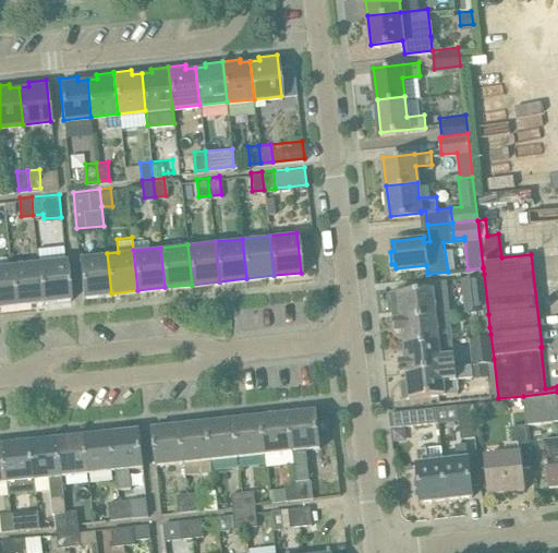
[(83,297),(111,293),(107,253),(79,256),(83,297)]
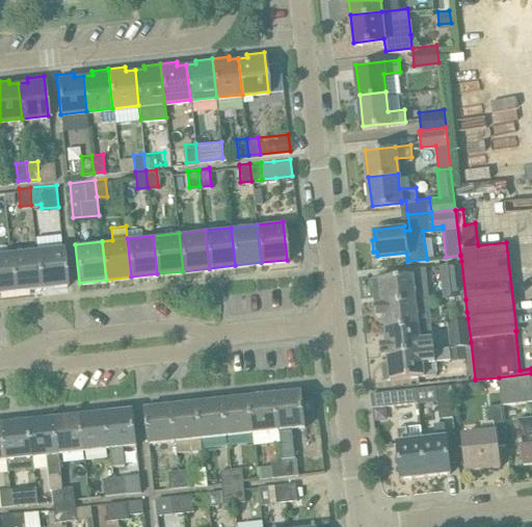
[(62,245),(36,248),(41,287),(67,284),(62,245)]
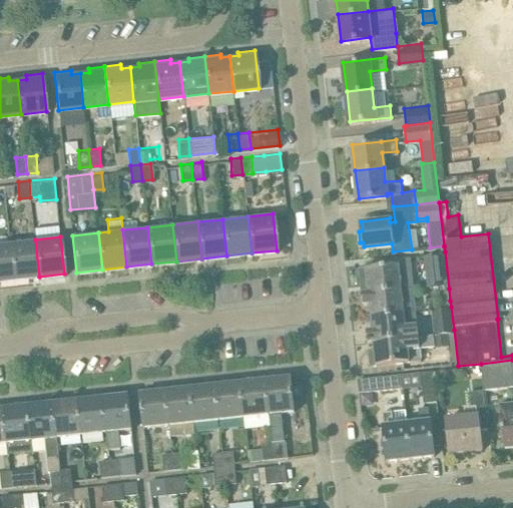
[(10,242),(14,279),(39,277),(35,239),(10,242)]
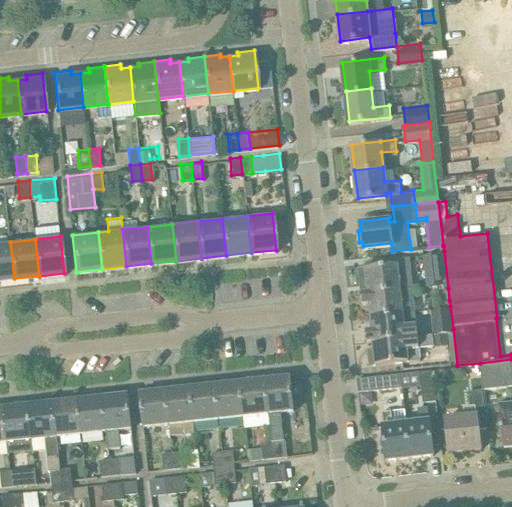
[(0,279),(14,278),(10,242),(0,242),(0,279)]
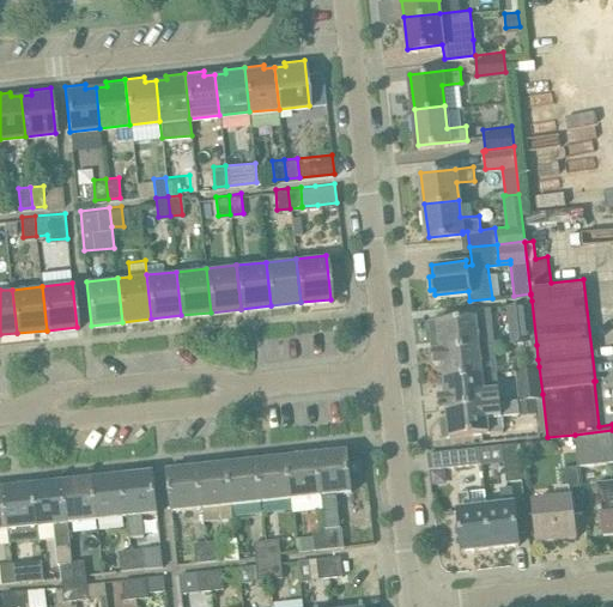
[(517,339),(528,338),(526,308),(514,309),(517,339)]
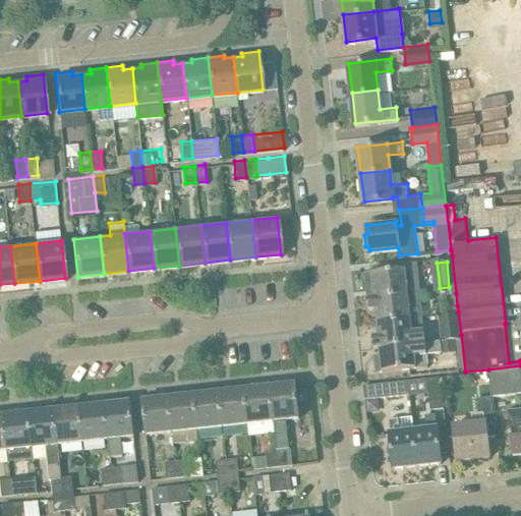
[(373,286),(374,295),(390,294),(407,292),(404,267),(365,271),(367,287),(373,286)]
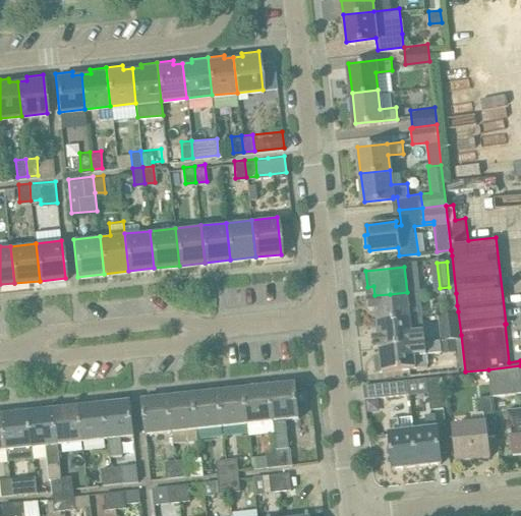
[(420,290),(407,292),(390,294),(374,295),(368,296),(369,306),(375,306),(377,320),(394,318),(410,317),(422,314),(420,290)]
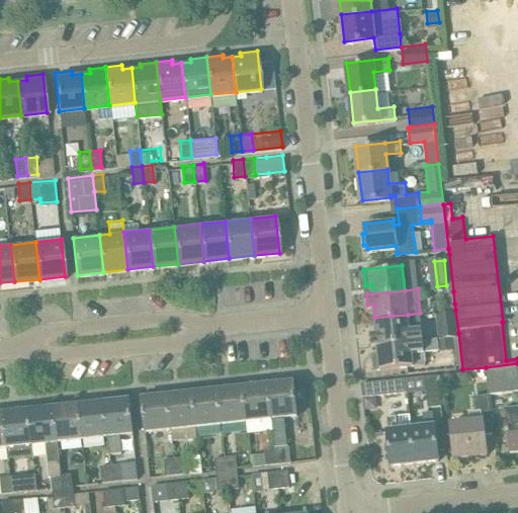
[(443,292),(445,311),(455,310),(454,304),(453,291),(443,292)]
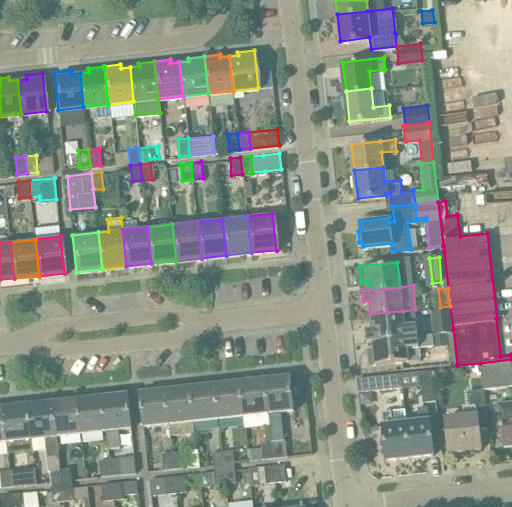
[(440,307),(430,308),(433,332),(446,330),(453,329),(450,306),(440,307)]
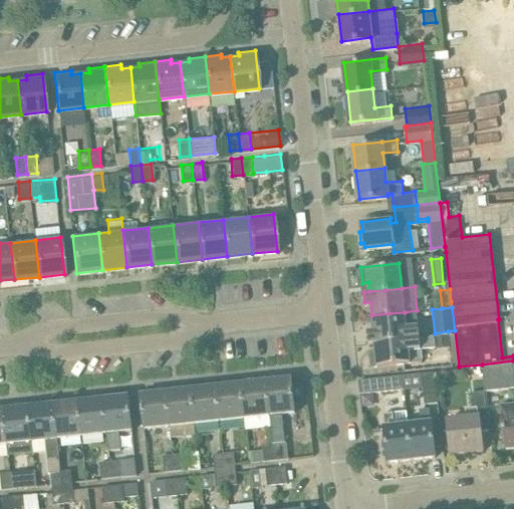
[(407,336),(419,335),(417,310),(405,312),(389,313),(371,315),(373,329),(370,329),(371,339),(407,335),(407,336)]
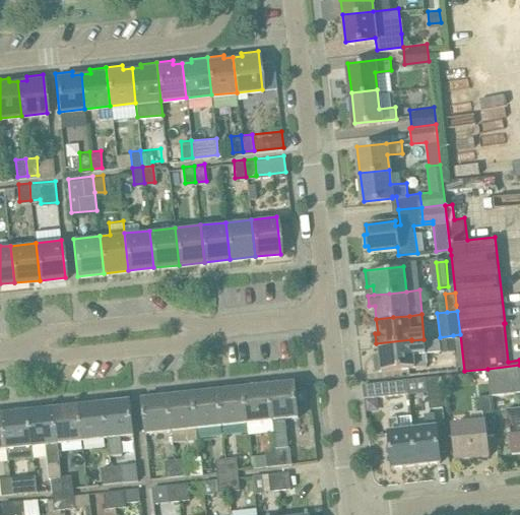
[(453,335),(440,337),(424,339),(411,340),(411,339),(376,343),(376,344),(379,344),(380,352),(374,352),(376,369),(427,364),(425,350),(455,347),(453,335)]
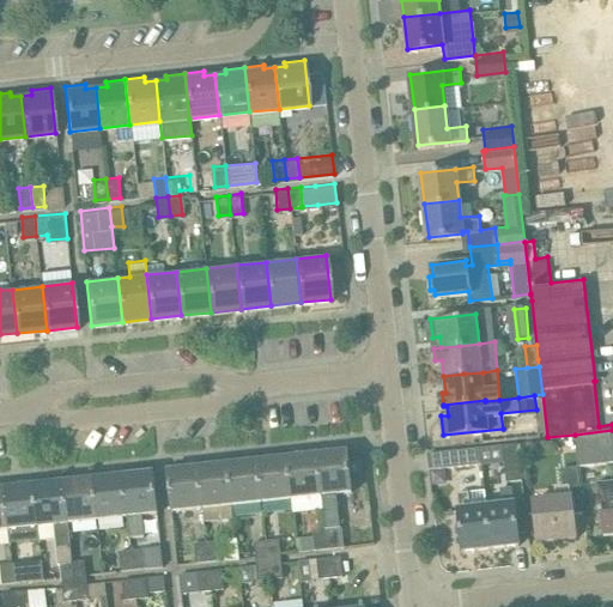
[(612,430),(575,435),(577,463),(580,475),(578,463),(612,459),(612,480),(598,483),(604,532),(605,532),(605,529),(612,527),(612,430)]
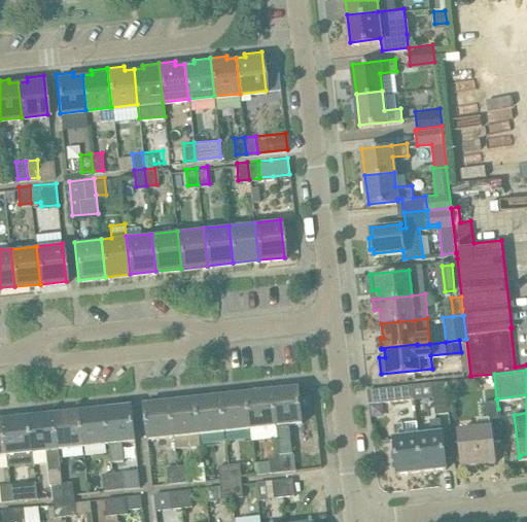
[(448,411),(444,379),(431,380),(435,412),(448,411)]
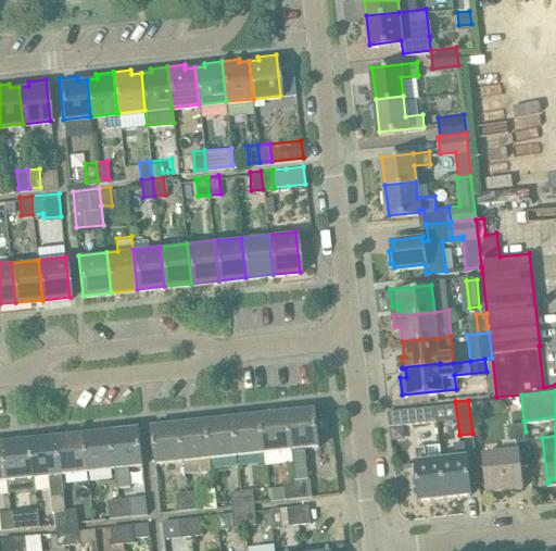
[(319,445),(315,403),(297,404),(297,409),(288,410),(291,447),(295,477),(297,495),(340,490),(338,473),(308,476),(305,446),(319,445)]
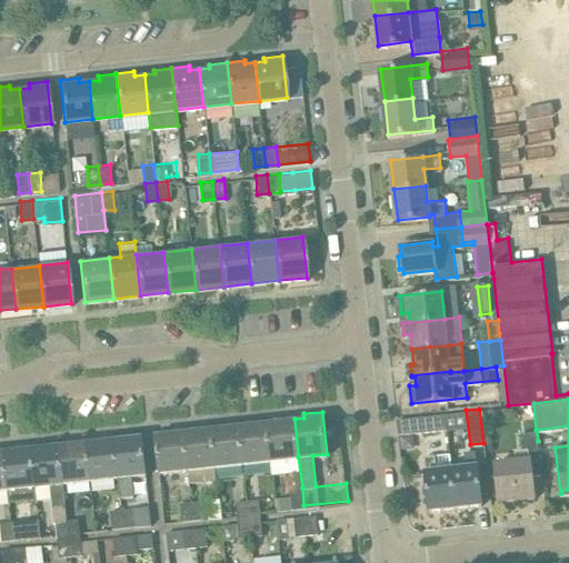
[(447,426),(445,412),(397,418),(398,432),(447,426)]
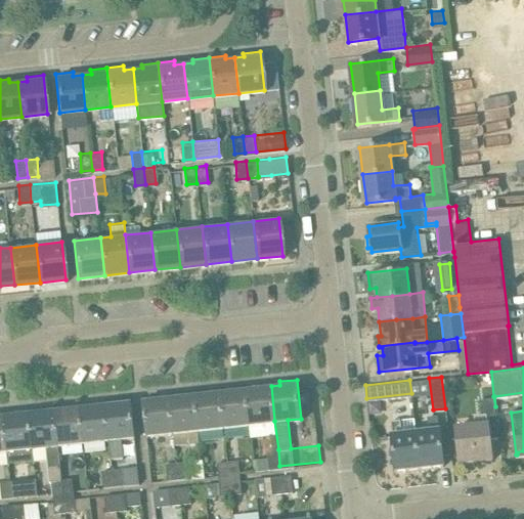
[(274,421),(271,386),(262,387),(261,384),(245,385),(250,424),(274,421)]
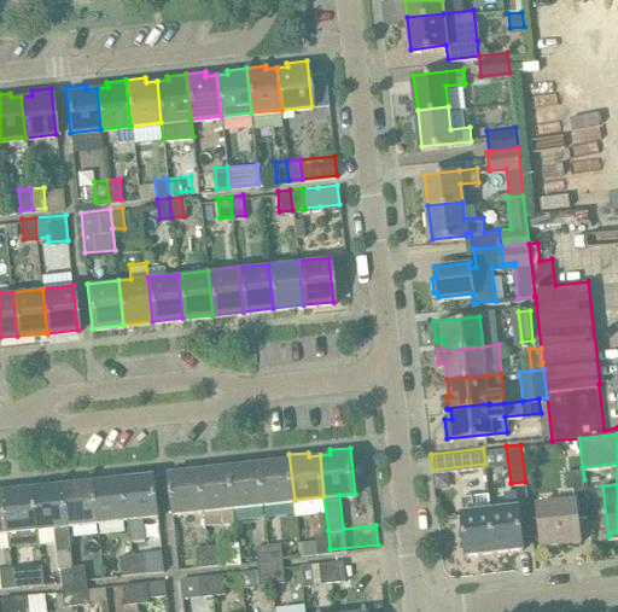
[(295,500),(289,454),(270,456),(270,460),(260,461),(264,503),(295,500)]
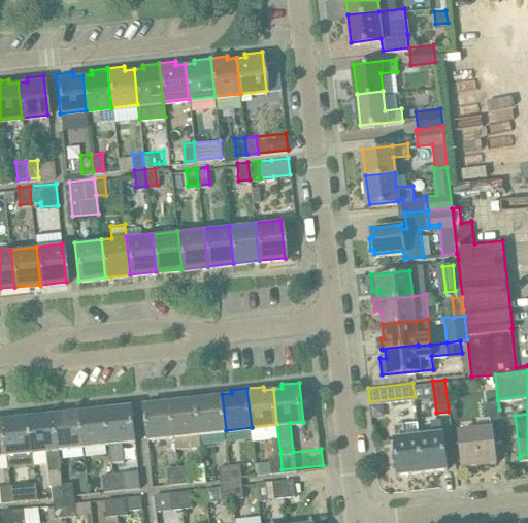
[(212,392),(196,394),(200,433),(226,430),(222,394),(212,395),(212,392)]
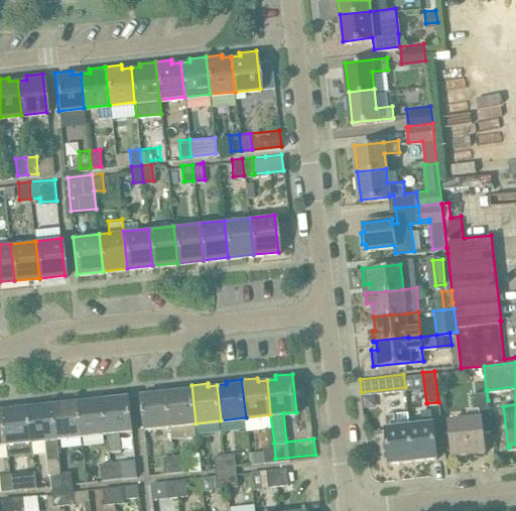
[(191,385),(175,386),(176,390),(166,391),(170,425),(196,423),(191,385)]
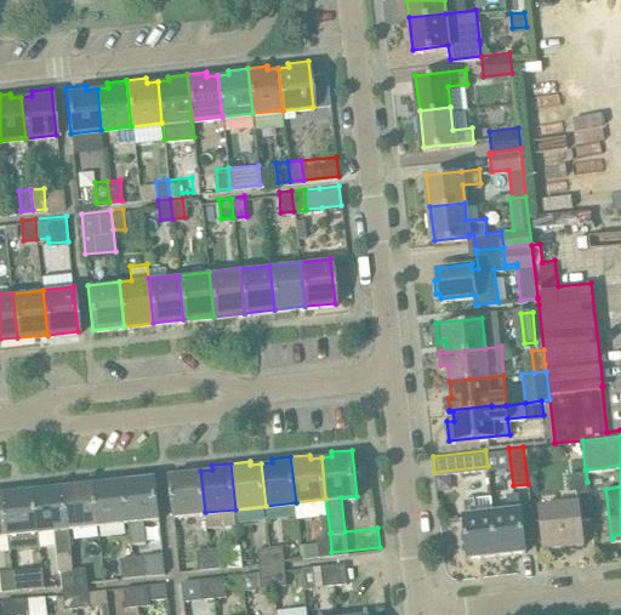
[(205,512),(200,471),(189,472),(189,467),(169,470),(174,516),(205,512)]
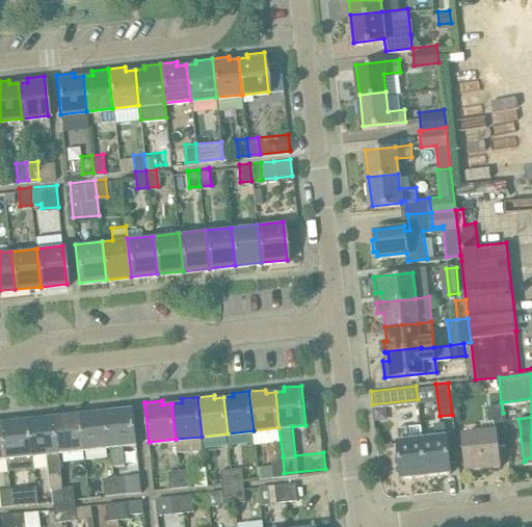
[(506,442),(503,413),(501,402),(490,403),(491,420),(481,421),(482,429),(462,431),(467,468),(500,465),(498,443),(506,442)]
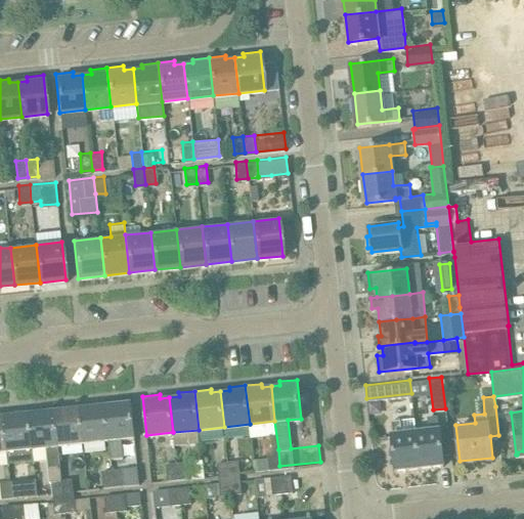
[(114,403),(105,404),(112,458),(124,457),(122,438),(135,436),(131,397),(114,399),(114,403)]
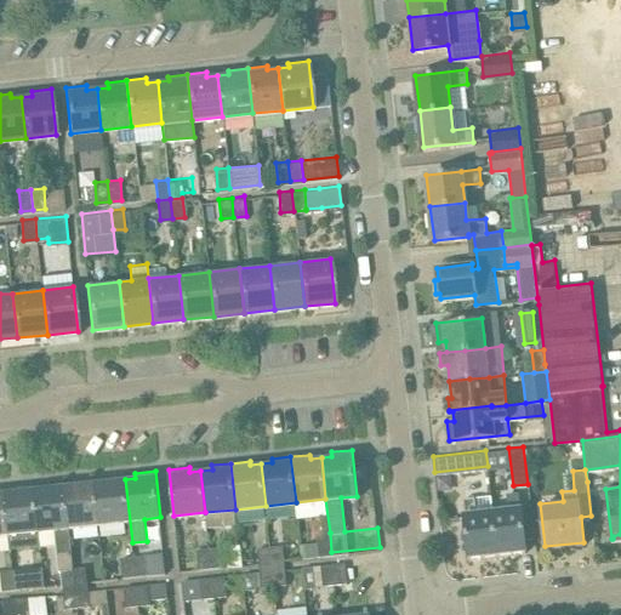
[(115,476),(93,478),(100,524),(129,520),(131,542),(132,542),(125,479),(115,479),(115,476)]
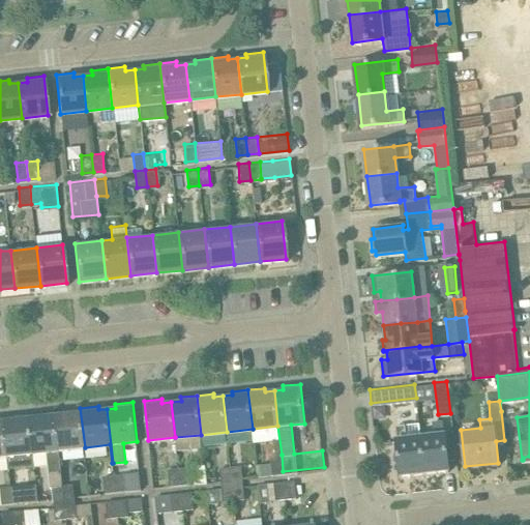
[(85,447),(80,408),(63,410),(63,413),(55,414),(59,450),(85,447)]
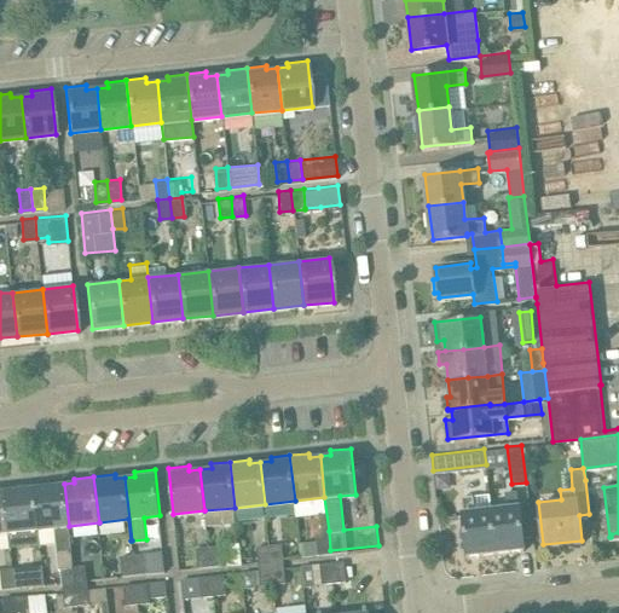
[(53,480),(34,483),(39,528),(55,527),(58,566),(61,566),(63,585),(75,584),(73,565),(69,526),(64,484),(53,485),(53,480)]
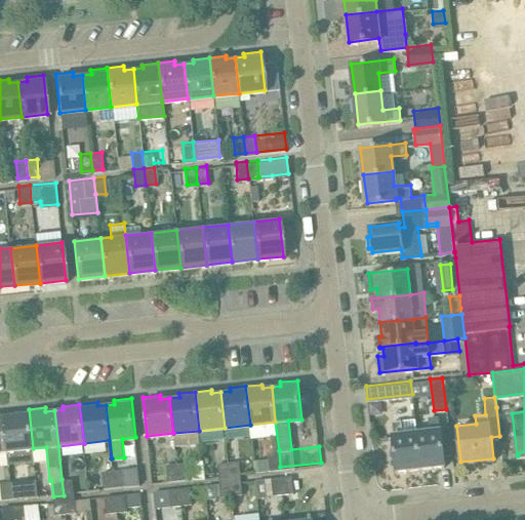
[(33,448),(29,409),(12,411),(12,414),(3,415),(7,451),(8,463),(34,460),(33,448)]
